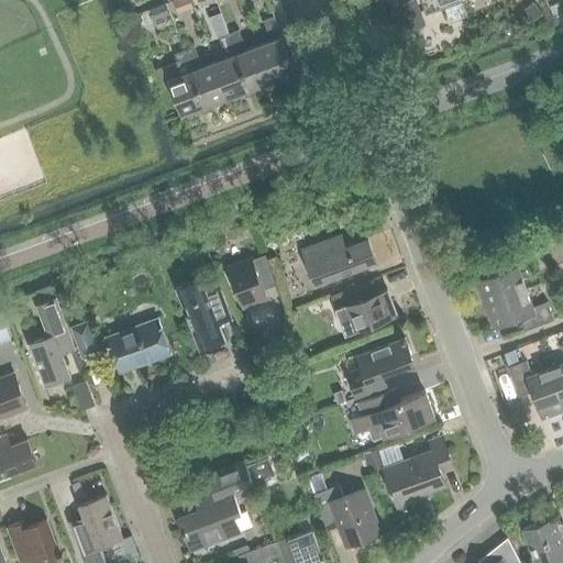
[(188,0),(173,0),(177,13),(192,8),(188,0)]
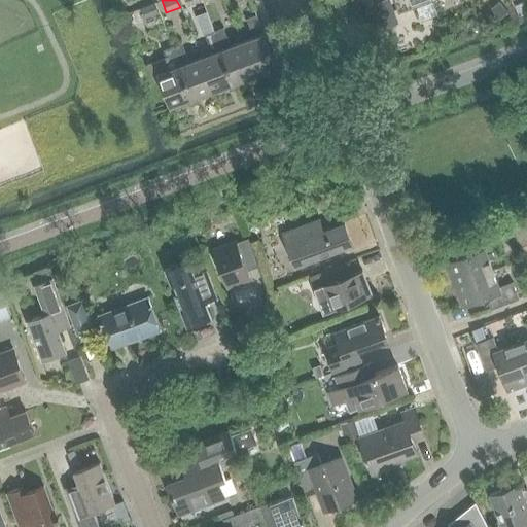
[(382,0),(377,2),(382,19),(394,13),(388,0),(382,0)]
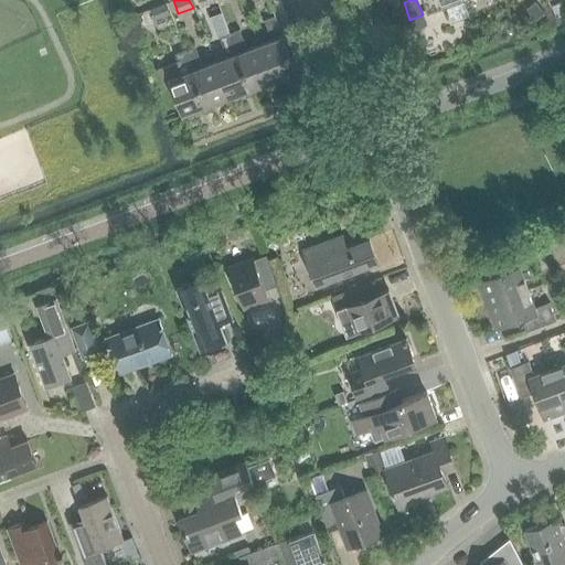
[(420,0),(426,14),(464,1),(462,0),(420,0)]
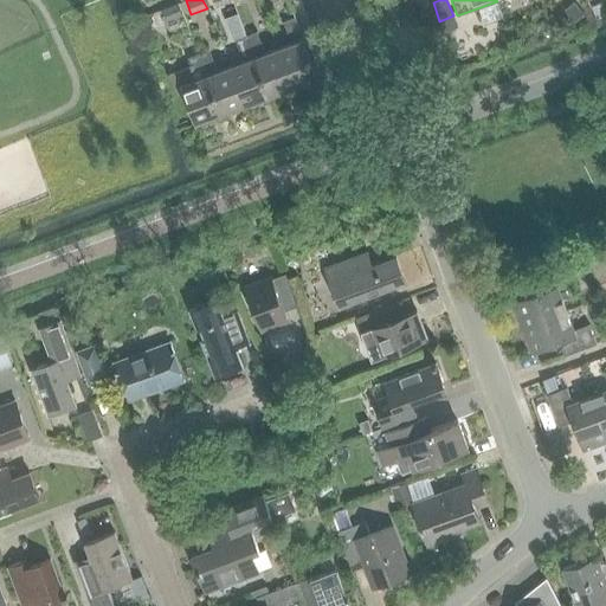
[(588,7),(592,18),(601,14),(598,4),(588,7)]
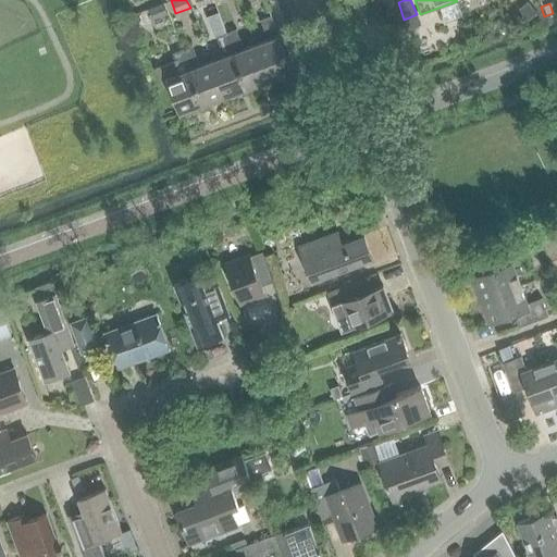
[(162,4),(147,10),(150,20),(165,14),(162,4)]
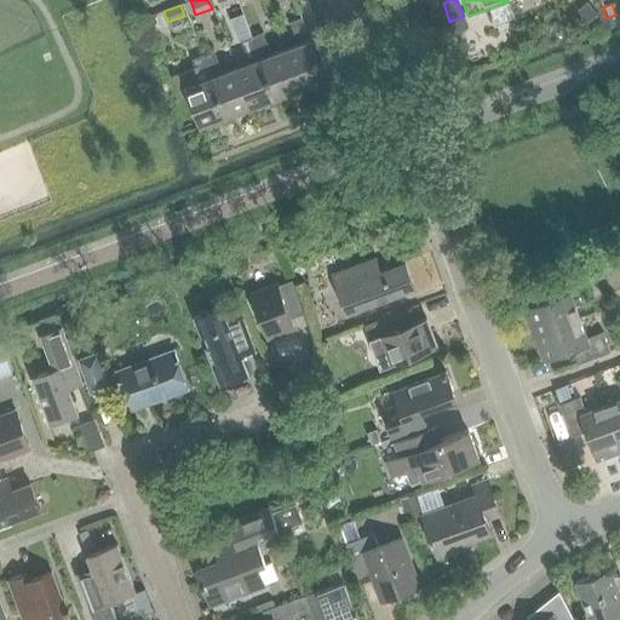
[(580,15),(587,23),(597,15),(590,6),(580,15)]
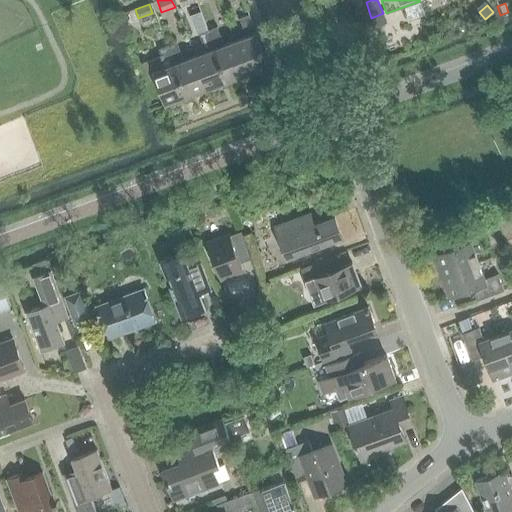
[(246,73),(268,65),(249,15),(238,19),(245,37),(234,41),(246,73)]
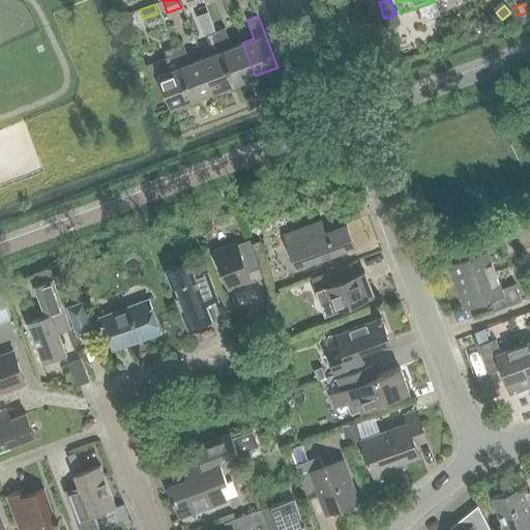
[(224,28),(214,31),(234,84),(255,76),(242,42),(231,48),(224,28)]
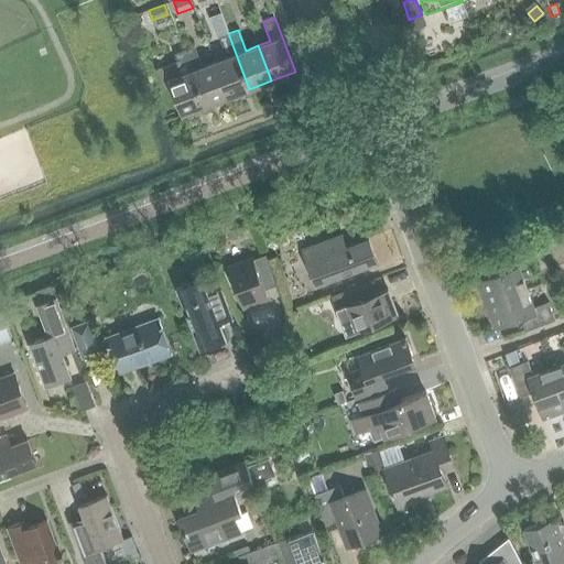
[(249,89),(228,33),(218,38),(226,57),(214,63),(227,97),(249,89)]
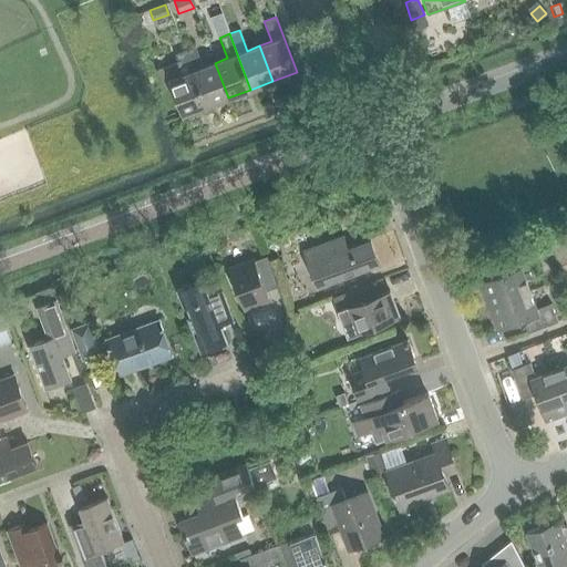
[(195,47),(185,51),(206,106),(228,98),(215,63),(203,68),(195,47)]
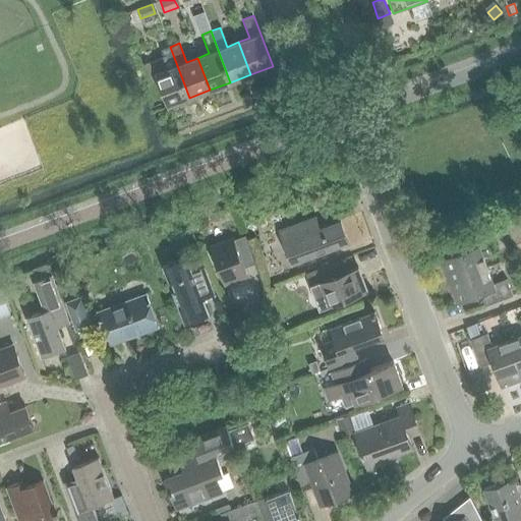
[(189,98),(170,47),(161,50),(163,57),(145,64),(151,82),(158,79),(168,106),(189,98)]
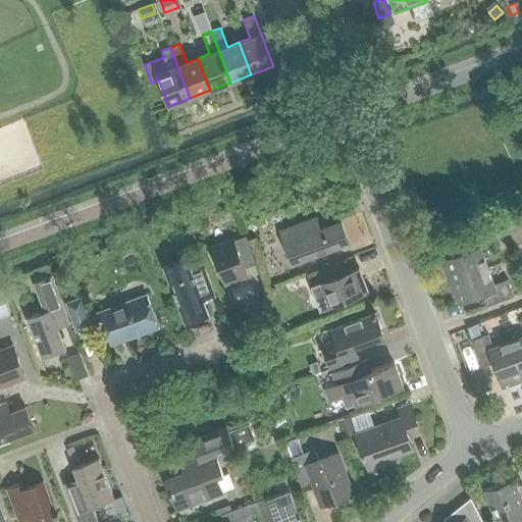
[(521,231),(517,218),(506,223),(514,246),(521,242),(521,231)]
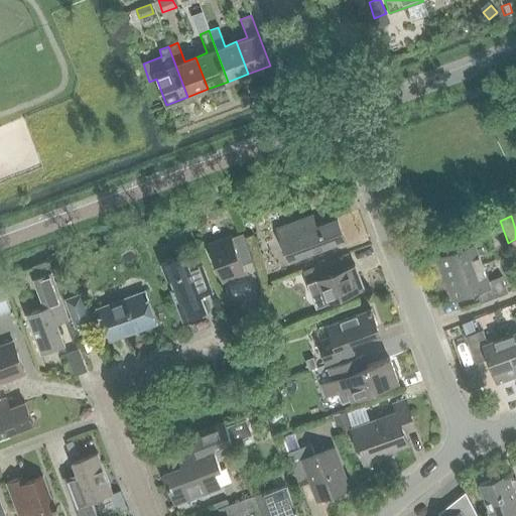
[(303,218),(275,229),(288,262),(345,241),(337,219),(307,230),(303,218)]
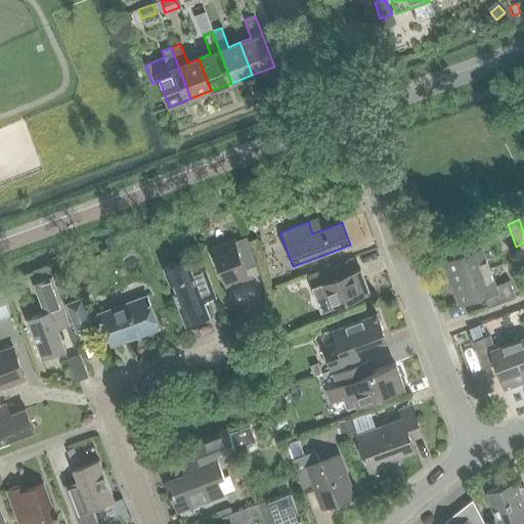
[(450,284),(489,269),(483,253),(496,248),(490,230),(463,241),(467,253),(442,262),(450,284)]
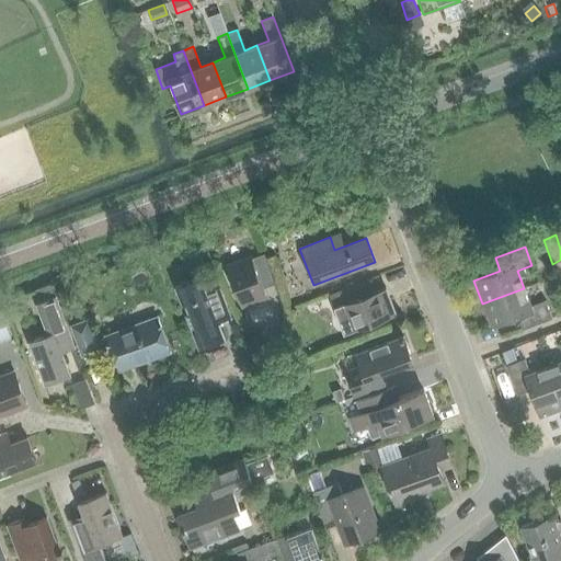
[(273,278),(264,253),(251,259),(251,258),(226,267),(240,306),(266,296),(261,283),(273,278)]
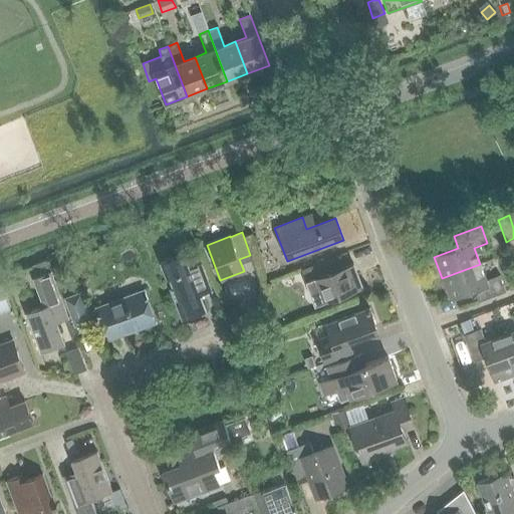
[(199,294),(210,290),(200,264),(189,268),(184,254),(161,262),(182,318),(205,310),(199,294)]
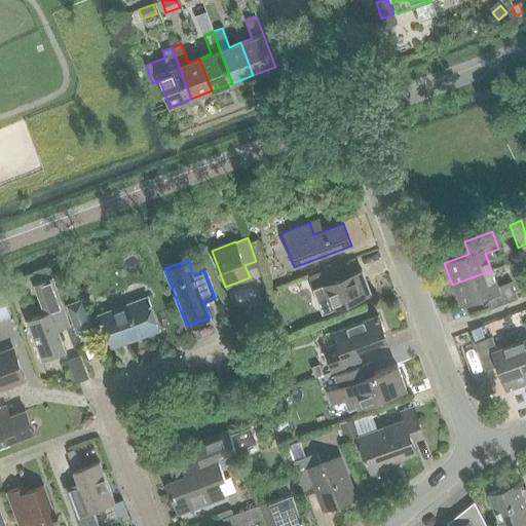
[(323,311),(370,294),(361,269),(351,273),(347,261),(308,275),(323,311)]
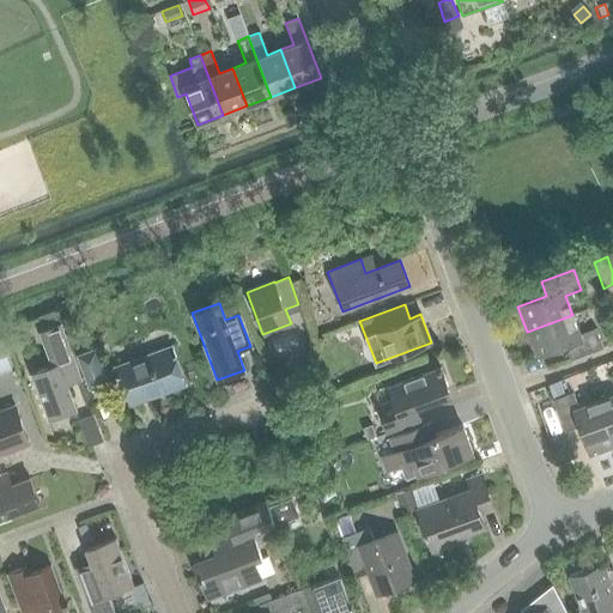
[(602,349),(602,347),(595,328),(580,334),(572,315),(527,332),(536,357),(565,346),(570,360),(602,349)]
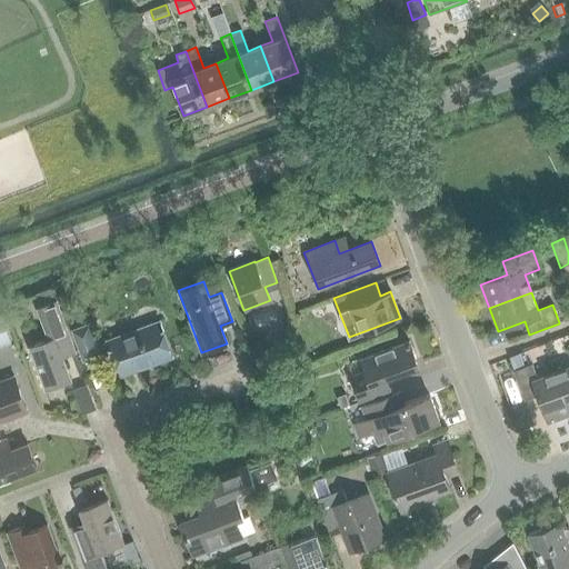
[(75,353),(63,323),(55,300),(37,307),(49,339),(29,346),(46,390),(70,380),(62,358),(75,353)]
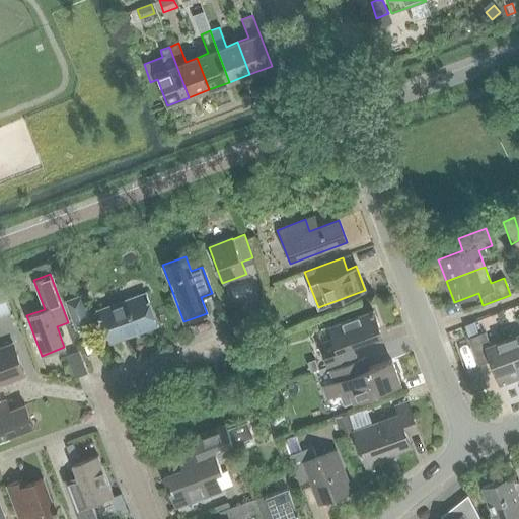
[(0,315),(10,311),(0,288),(0,287),(0,315)]
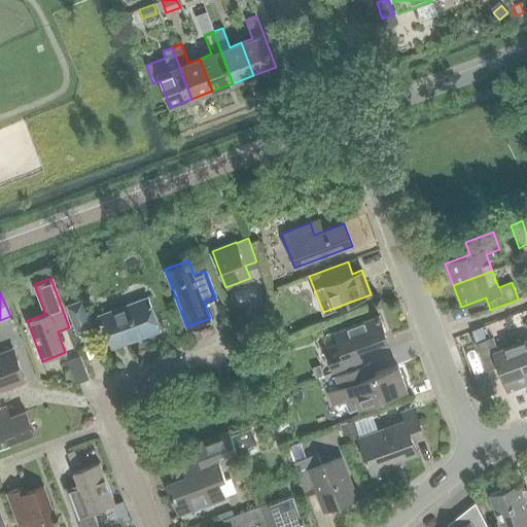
[(160,330),(147,299),(99,316),(99,317),(88,321),(80,302),(67,307),(77,334),(91,328),(102,323),(111,348),(160,330)]
